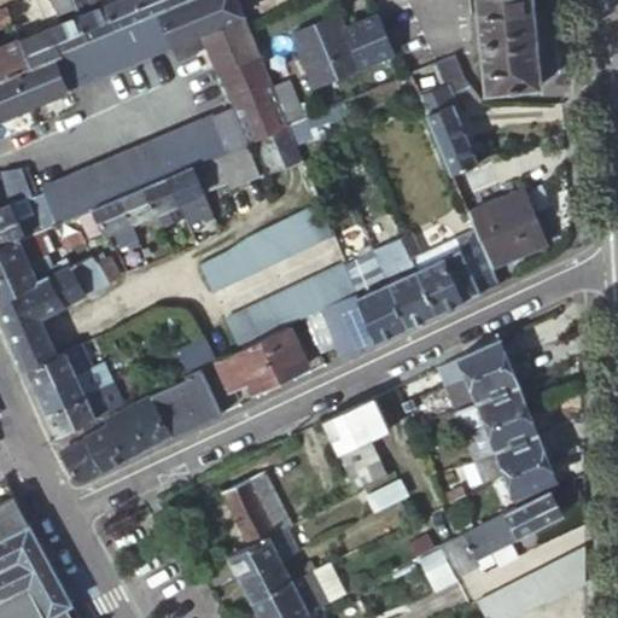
[(68,0),(46,0),(54,15),(71,7),(68,0)]
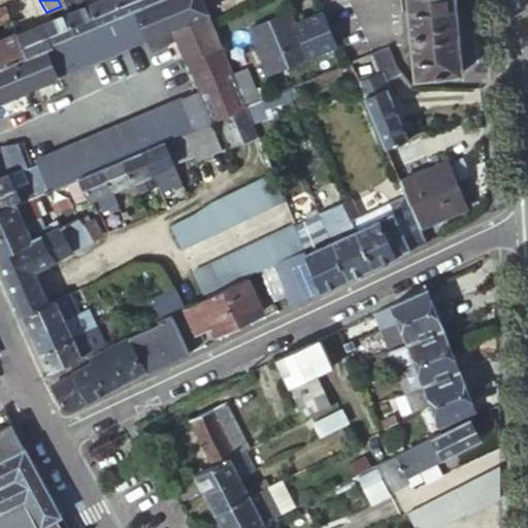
[(72,35),(97,25),(87,0),(58,0),(61,6),(63,12),(72,35)]
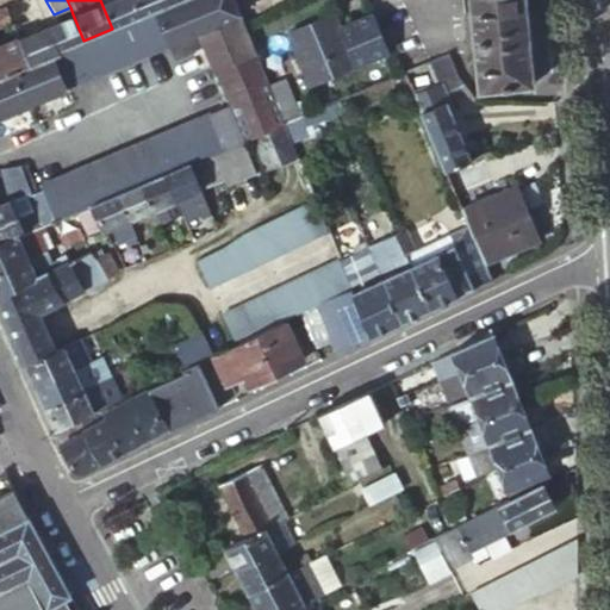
[(139,17),(132,0),(110,0),(107,1),(106,0),(100,0),(112,29),(139,17)]
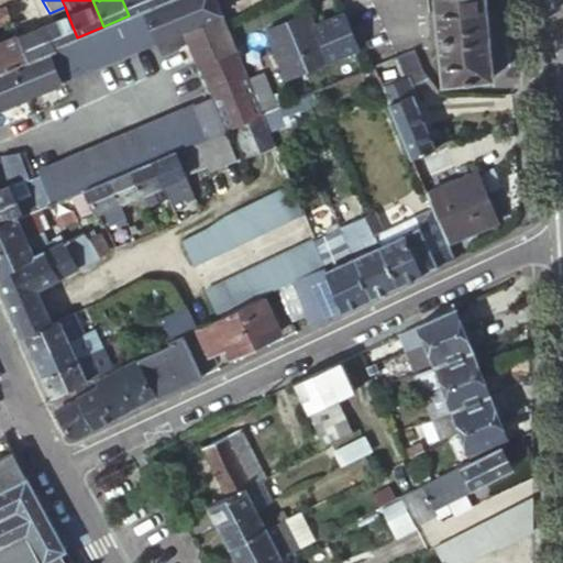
[(141,10),(155,4),(152,0),(122,0),(129,15),(141,10)]
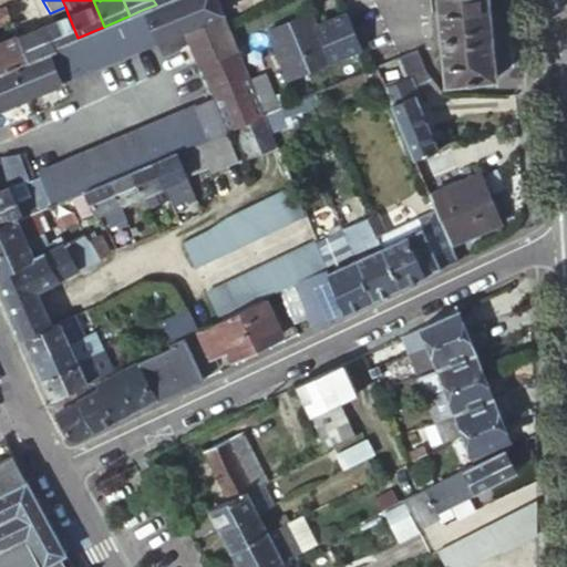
[(250,78),(226,19),(217,0),(167,0),(156,4),(142,10),(154,40),(183,29),(198,64),(200,63),(214,96),(198,104),(210,135),(226,129),(236,124),(264,112),(263,107),(250,78)]
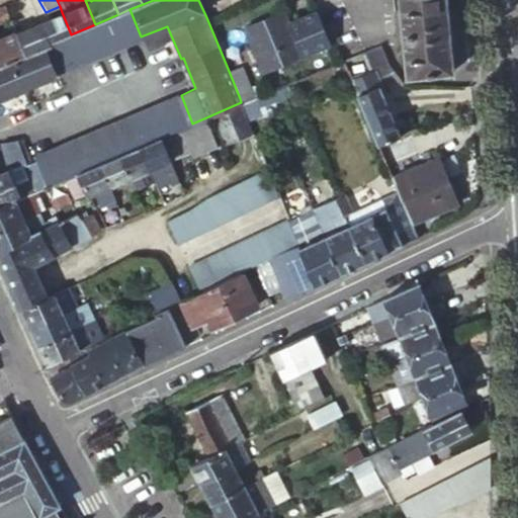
[(399,0),(406,75),(453,71),(446,0),(399,0)]
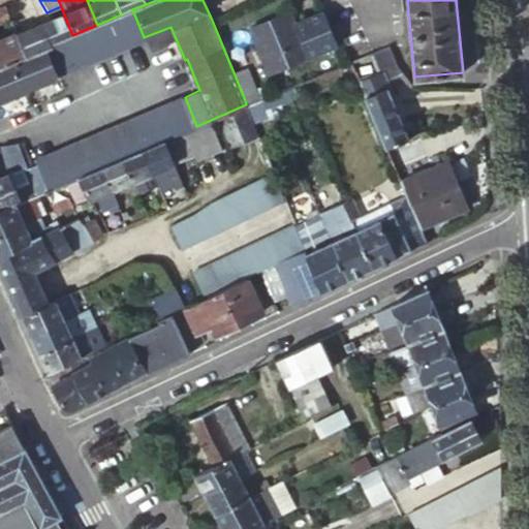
[(0,23),(8,20),(2,6),(0,6),(0,23)]
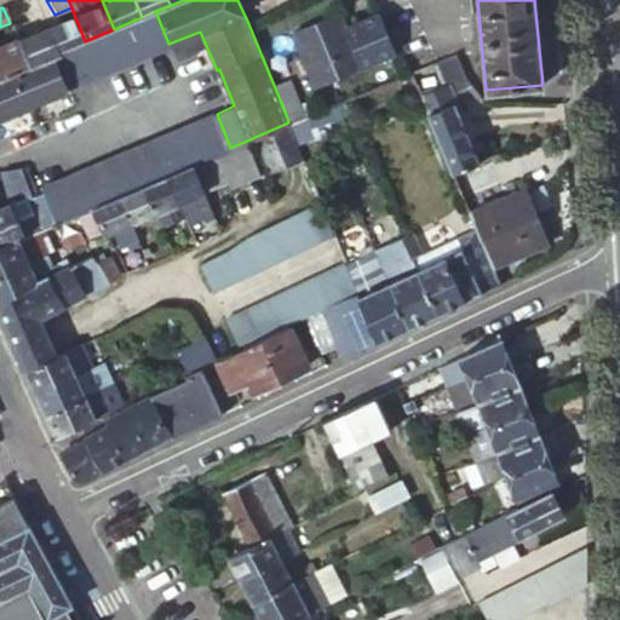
[(0,118),(64,91),(63,87),(168,44),(155,11),(142,17),(114,29),(85,41),(57,52),(27,64),(0,75),(0,118)]
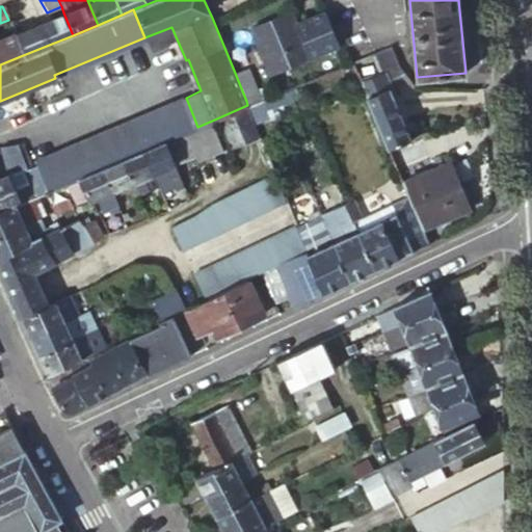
[(295,23),(289,10),(249,29),(270,74),(310,55),(338,42),(323,9),(295,23)]
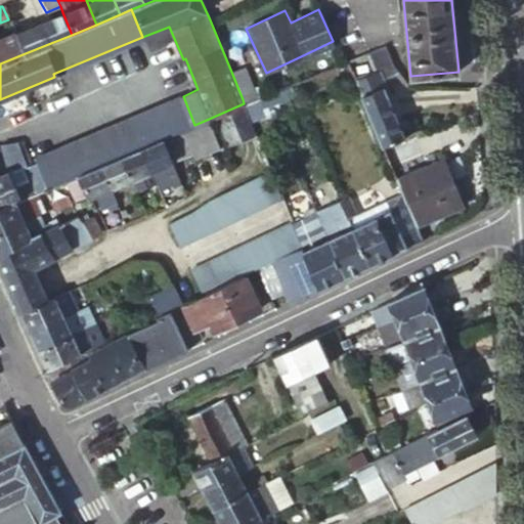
[(48,44),(72,35),(62,12),(39,23),(48,44)]
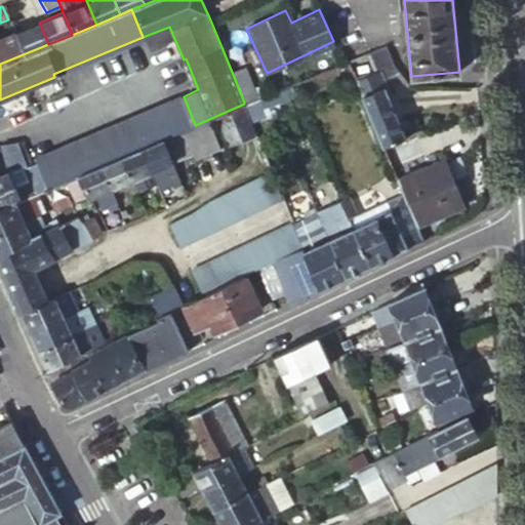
[(23,54),(48,44),(39,23),(14,33),(23,54)]
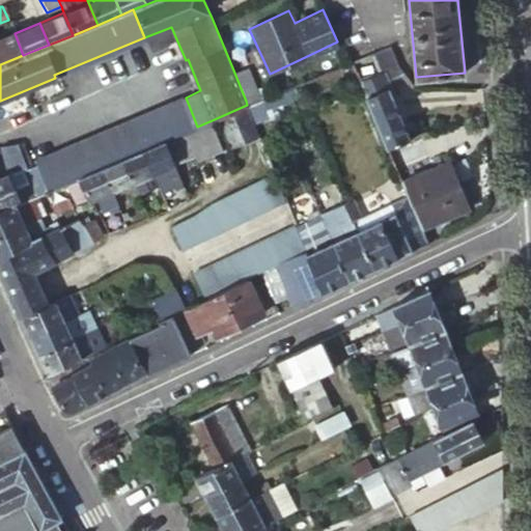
[(0,64),(23,55),(15,33),(1,38),(0,38),(0,64)]
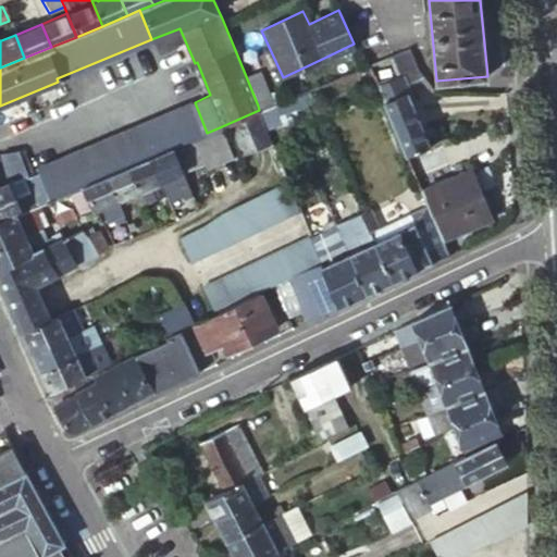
[(399,75),(376,85),(406,155),(430,145),(416,112),(404,83),(422,75),(415,67),(407,47),(391,53),(399,75)]
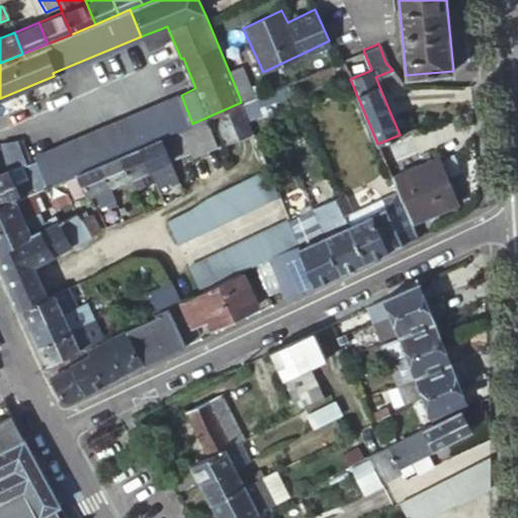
[(241,66),(229,71),(240,98),(252,93),(241,66)]
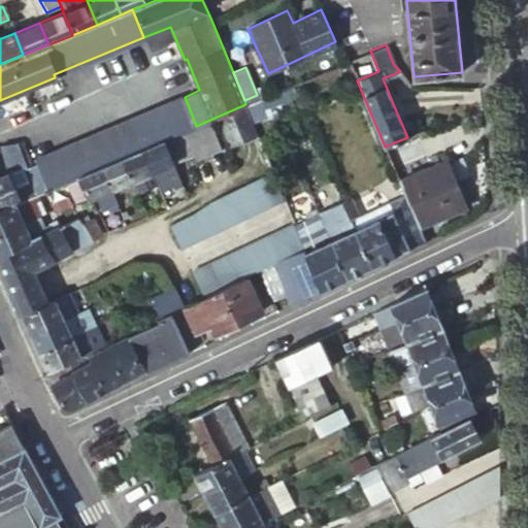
[(299,93),(295,83),(271,93),(275,103),(299,93)]
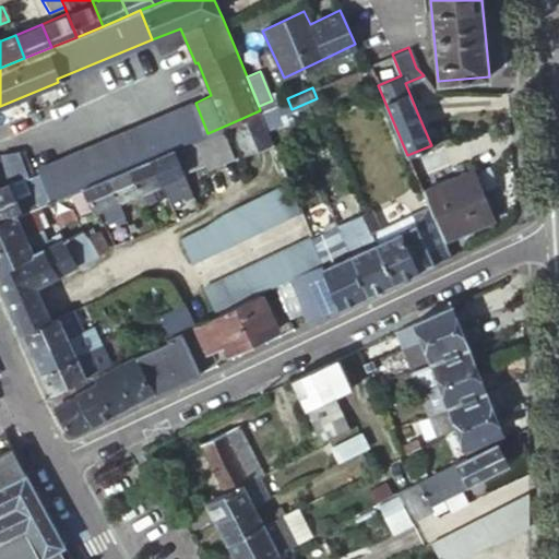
[(287,98),(260,110),(264,121),(292,109),(287,98)]
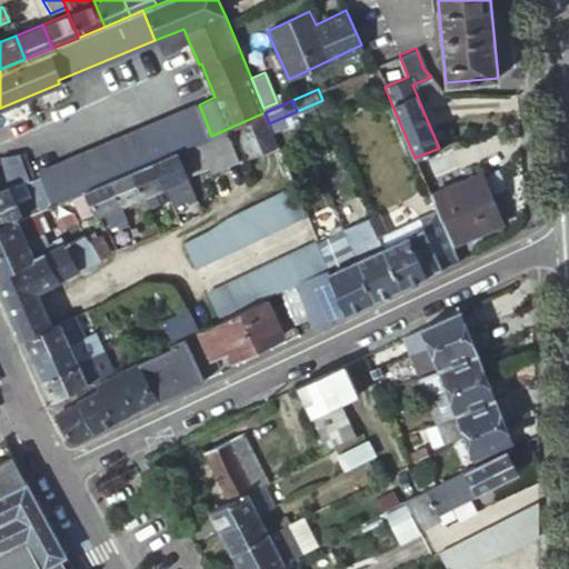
[(211,136),(199,105),(147,126),(160,157),(178,150),(198,141),(199,140),(211,136)]
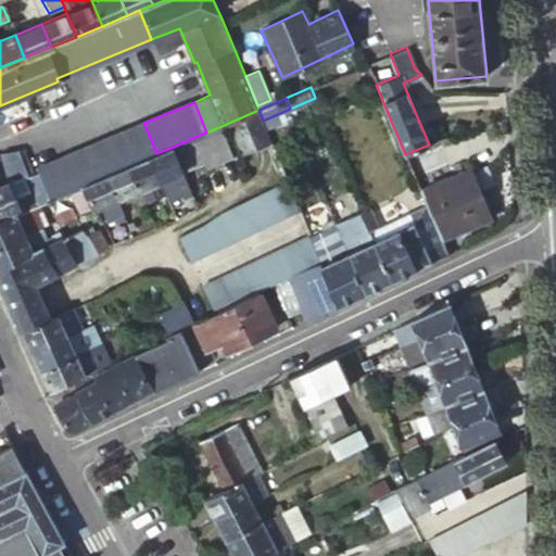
[(263,121),(258,110),(231,122),(244,152),(272,141),(263,121)]
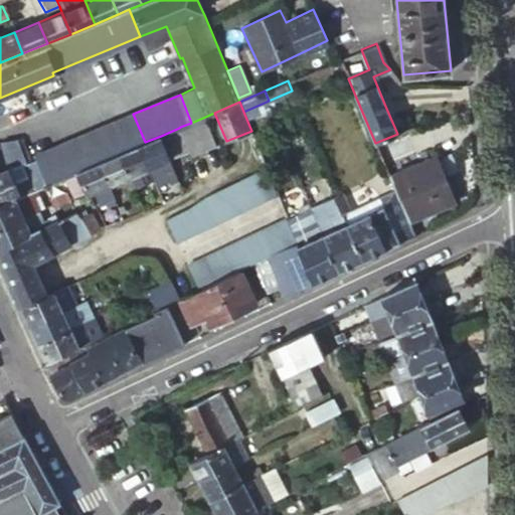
[(145,142),(133,114),(35,156),(37,160),(47,183),(61,178),(78,171),(98,162),(119,153),(140,144),(145,142)]
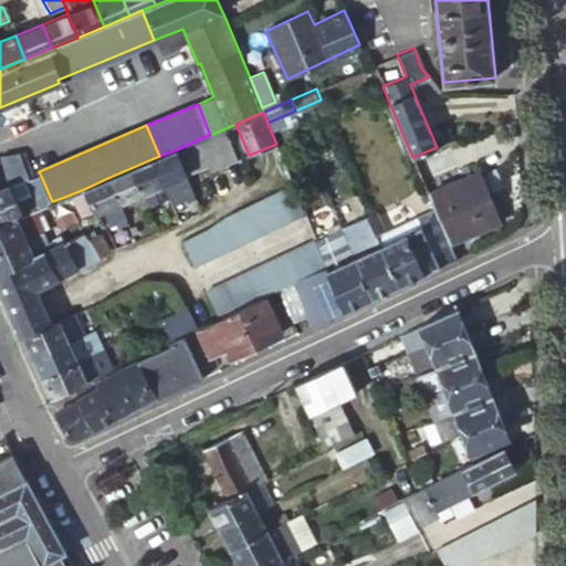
[(226,128),(210,135),(198,139),(212,171),(240,159),(226,128)]
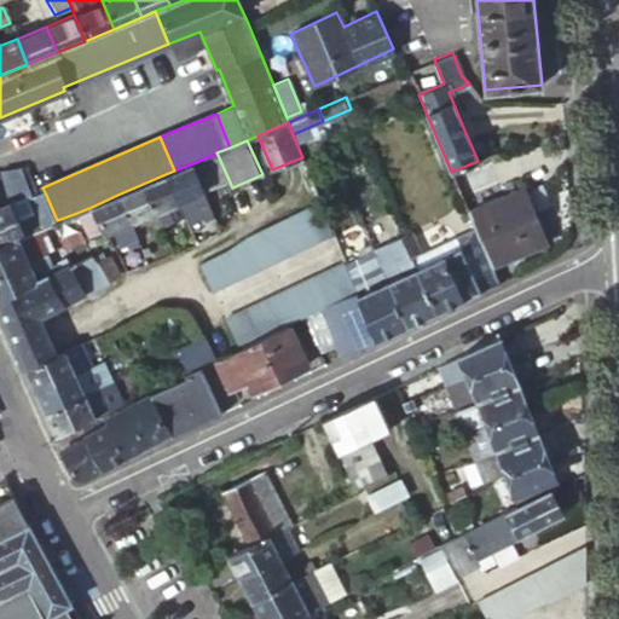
[(215,154),(194,163),(206,192),(227,183),(215,154)]
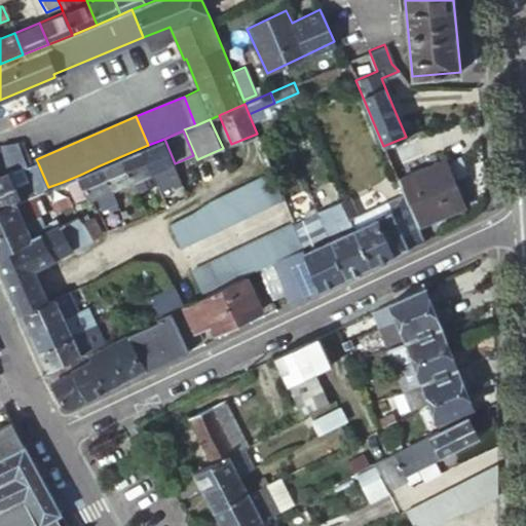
[(395,164),(421,153),(415,138),(388,150),(395,164)]
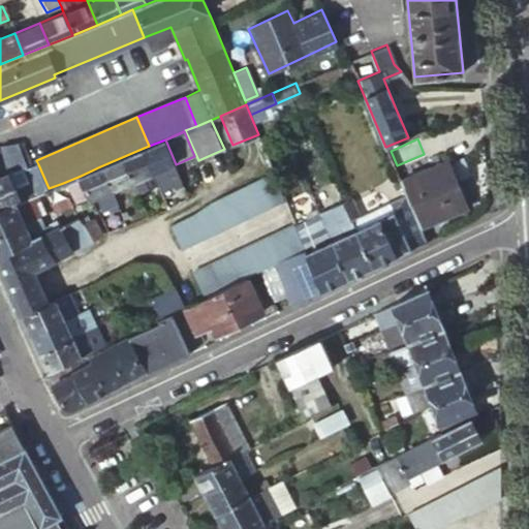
[(165,139),(149,146),(144,148),(159,185),(162,191),(183,182),(176,164),(165,139)]
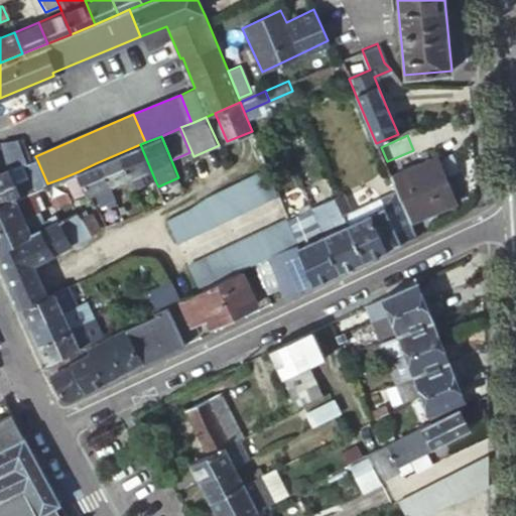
[(21,139),(16,140),(22,154),(27,152),(21,139)]
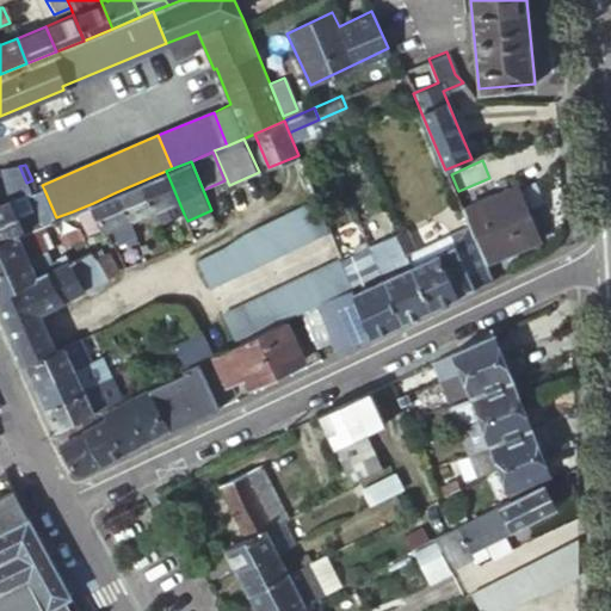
[(24,193),(26,197),(32,195),(26,183),(19,166),(0,168),(0,170),(11,199),(24,193)]
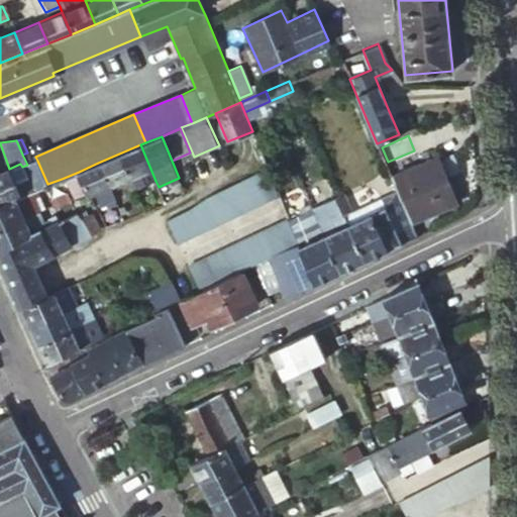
[(0,173),(9,169),(0,143),(0,173)]
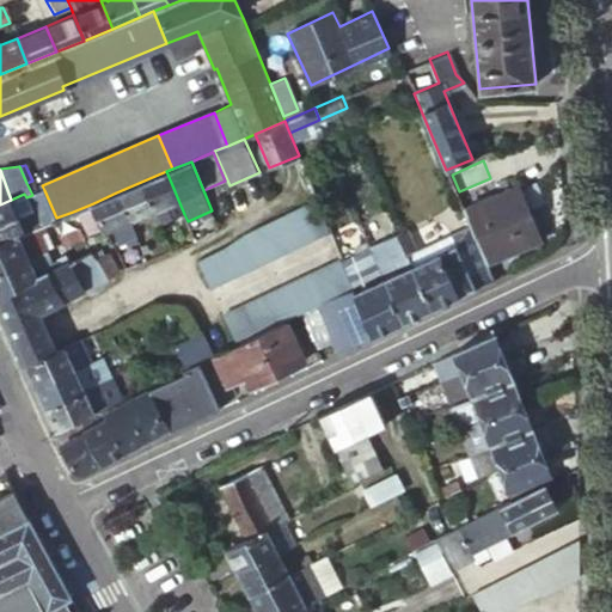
[(184,214),(166,171),(141,182),(153,210),(159,226),(184,214)]
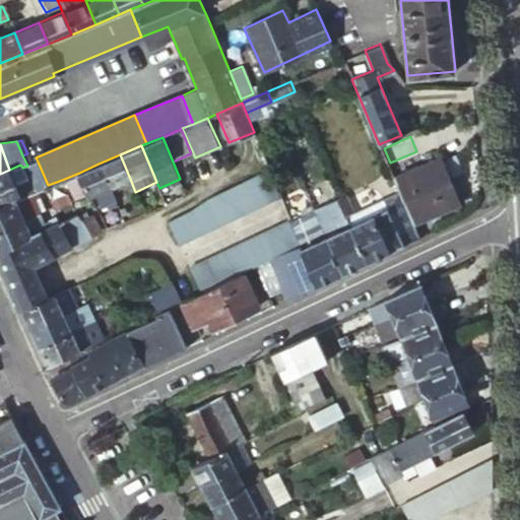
[(27,166),(33,164),(27,153),(22,155),(27,166)]
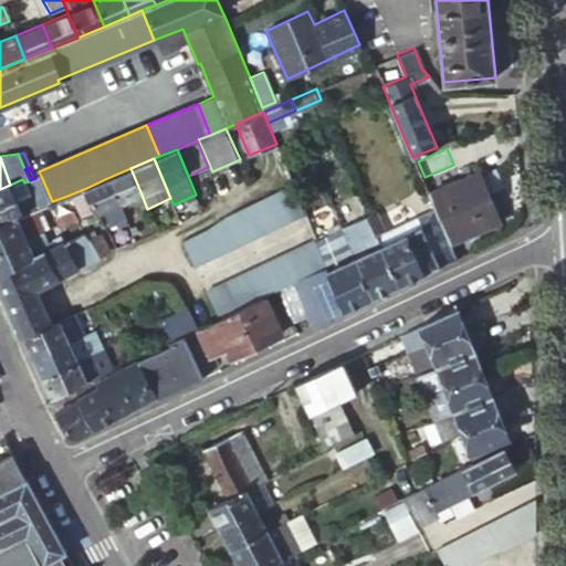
[(142,195),(130,168),(107,178),(119,205),(142,195)]
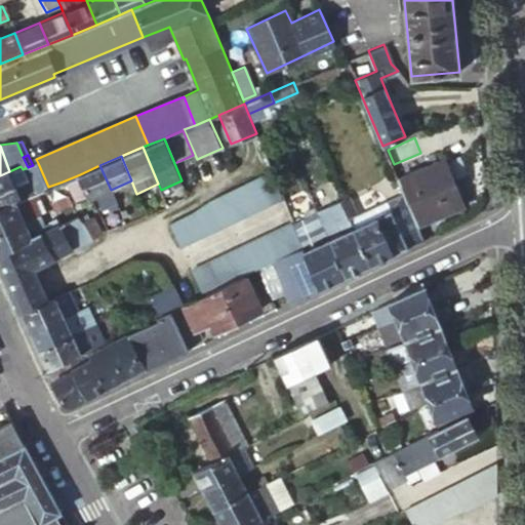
[(444,159),(397,179),(402,193),(416,226),(462,205),(444,159)]
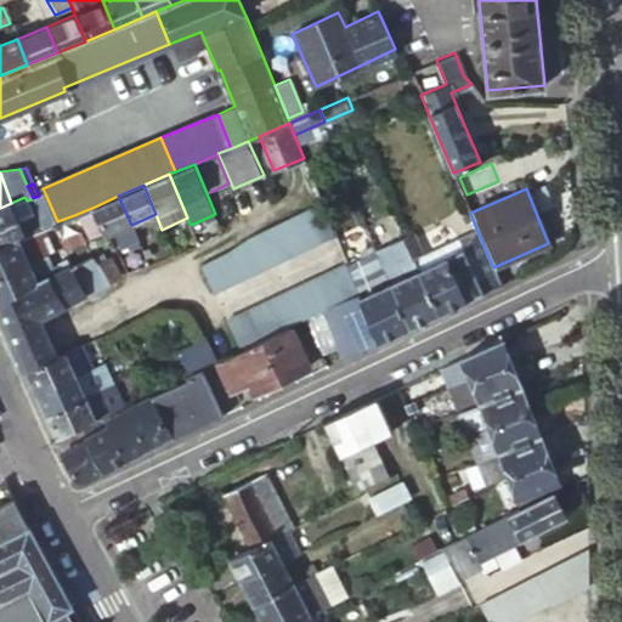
[(57,221),(45,193),(39,196),(33,198),(27,201),(39,230),(57,221)]
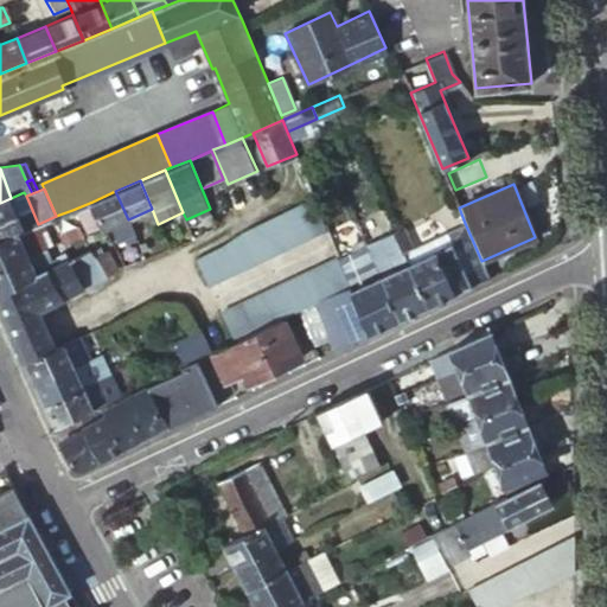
[(128,219),(115,191),(93,202),(103,227),(104,229),(110,228),(128,219)]
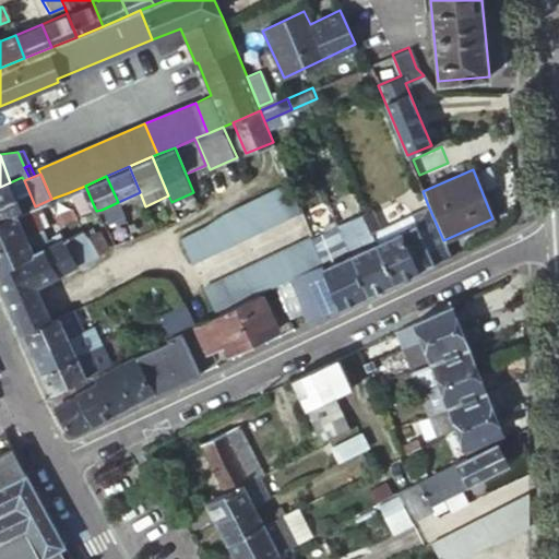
[(33,207),(35,206),(24,180),(22,177),(10,182),(0,187),(0,221),(16,215),(33,207)]
